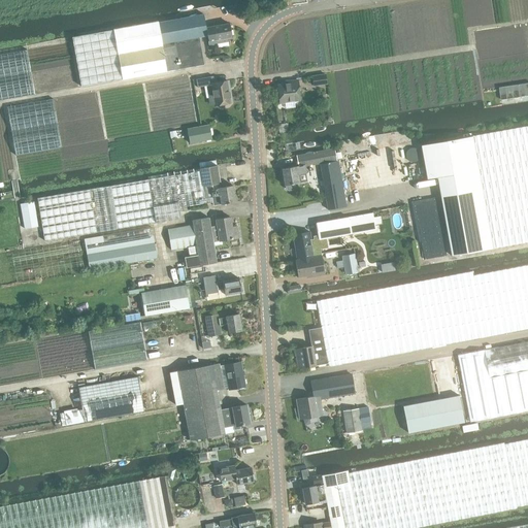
[(210,45),(229,42),(229,38),(233,37),(230,24),(215,27),(206,29),(204,13),(112,29),(72,37),(80,87),(122,78),(123,79),(203,64),(199,37),(208,36),(210,45)]
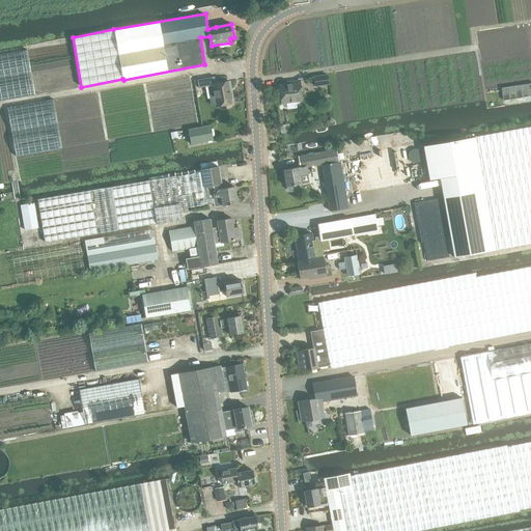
[(28,49),(0,52),(0,98),(35,92),(28,49)]
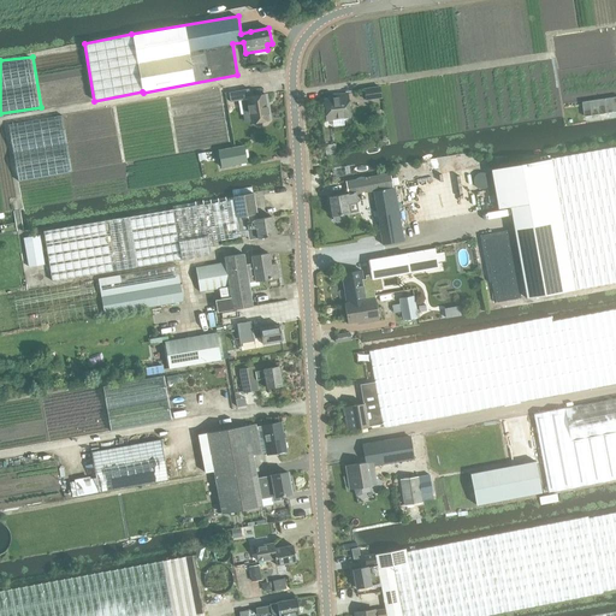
[(170,94),(178,150),(232,143),(224,87),(170,94)]
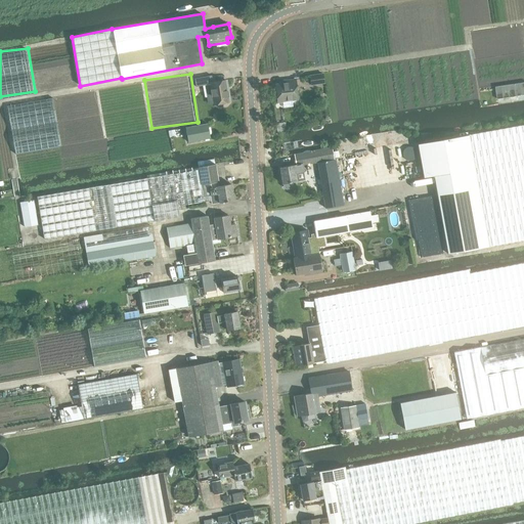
[(312,86),(325,84),(324,75),(311,77),(312,86)]
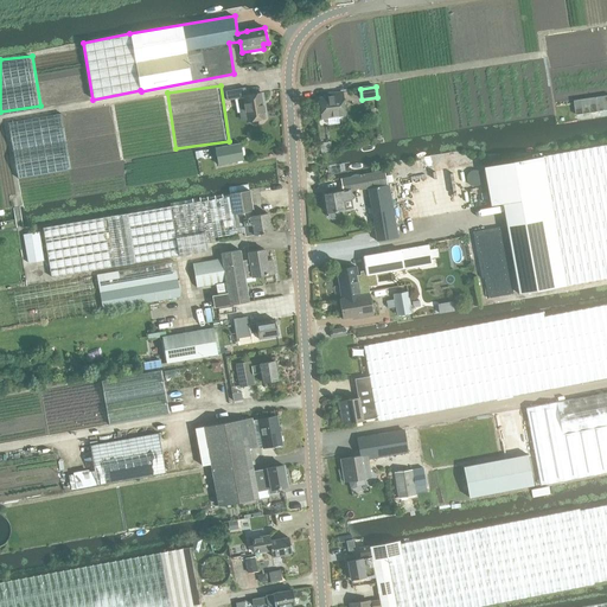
[(248,120),(249,122),(267,119),(262,94),(248,96),(247,88),(227,91),(228,101),(244,98),(247,112),(242,112),(243,121),(248,120)]
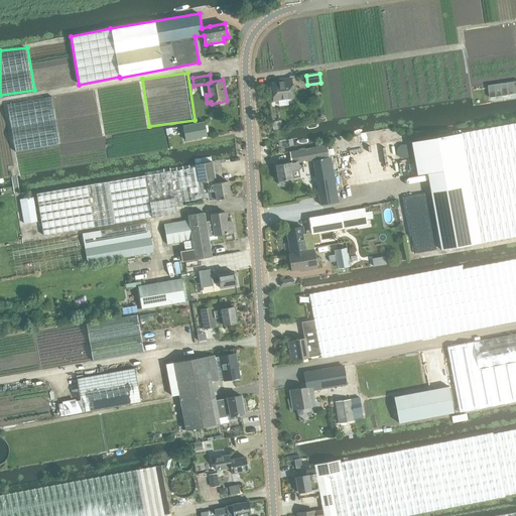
[(287,99),(294,98),(292,79),(282,80),(282,83),(271,84),(274,101),(278,101),(279,106),(288,105),(287,99)]
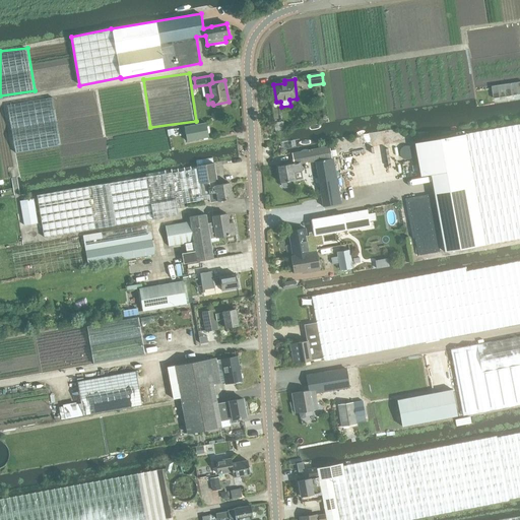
[(519,93),(519,80),(492,85),(494,98),(519,93)]
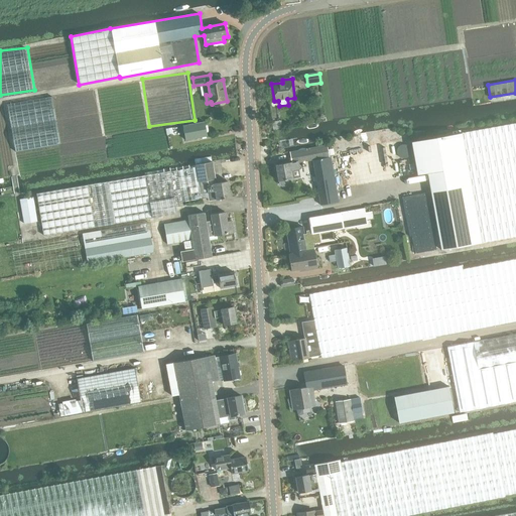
[(206,122),(183,126),(185,139),(208,136),(206,122)]
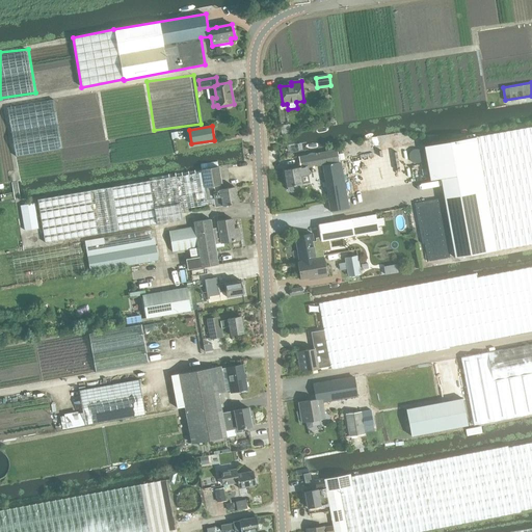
[(531,127),(475,137),(496,250),(531,243),(531,127)]
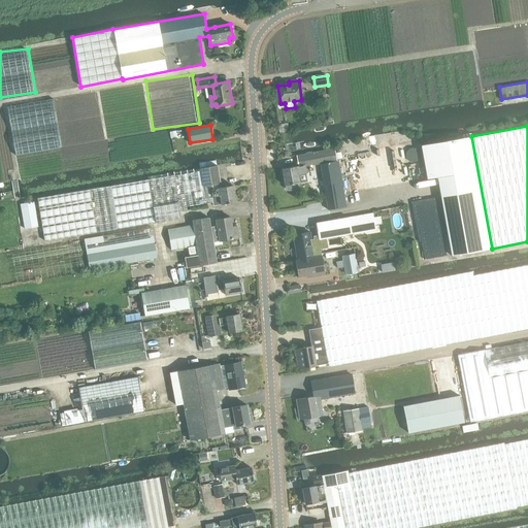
[(421,145),(427,179),(437,177),(452,256),(492,249),(471,136),(421,145)]
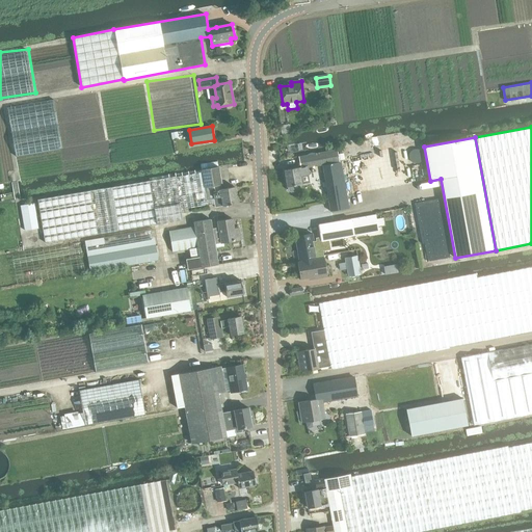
[(306,142),(287,145),(288,152),(307,149),(306,142)]
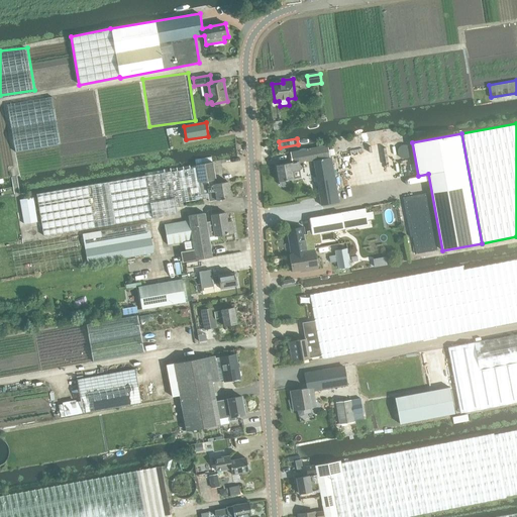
[(327,146),(293,152),(294,163),(299,162),(314,159),(320,196),(321,205),(339,202),(331,157),(329,157),(327,146)]
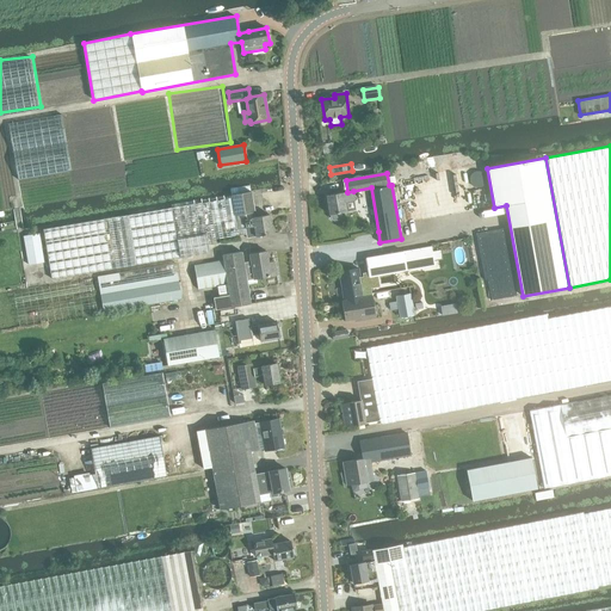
[(464,174),(450,176),(454,204),(468,202),(464,174)]
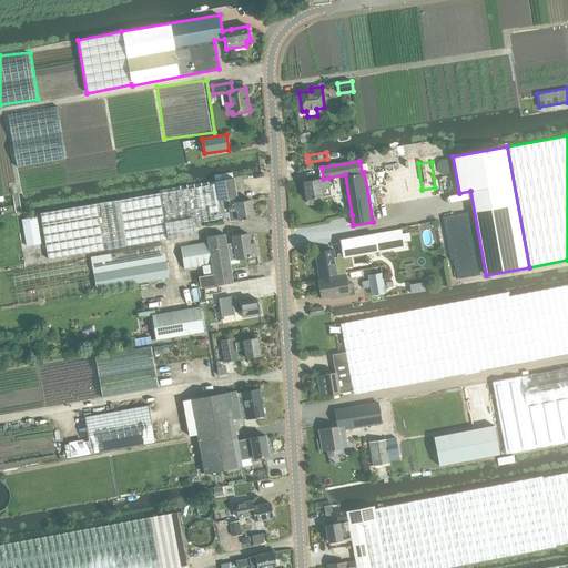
[(214,184),(40,213),(48,260),(195,235),(194,227),(223,222),(222,219),(219,200),(235,198),(236,198),(233,179),(233,178),(214,181),(214,184)]
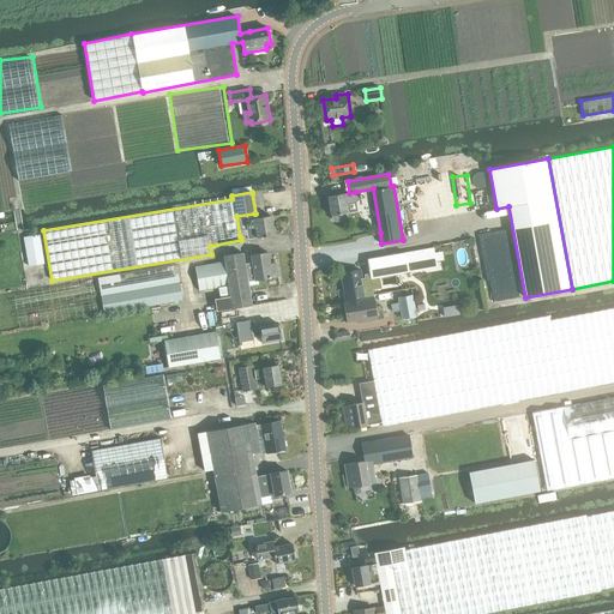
[(348,204),(357,202),(355,192),(349,193),(330,198),(333,217),(335,221),(337,223),(345,221),(344,215),(350,214),(348,204)]
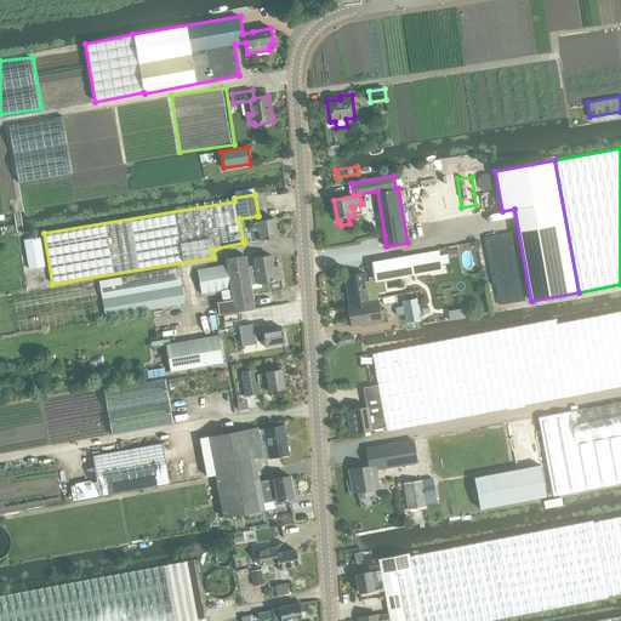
[(257,216),(239,218),(243,239),(251,237),(252,241),(278,238),(275,218),(258,222),(257,216)]
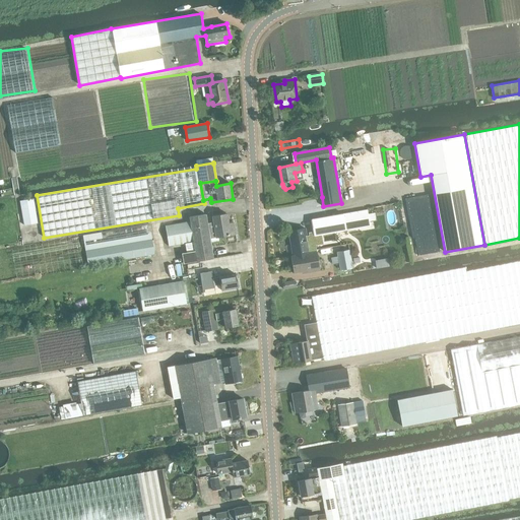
[(414,254),(440,250),(433,193),(407,197),(414,254)]
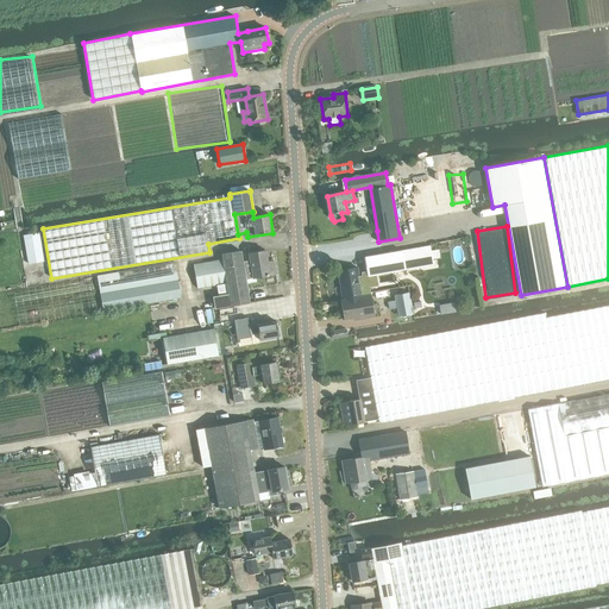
[(27,264),(44,262),(39,232),(23,234),(27,264)]
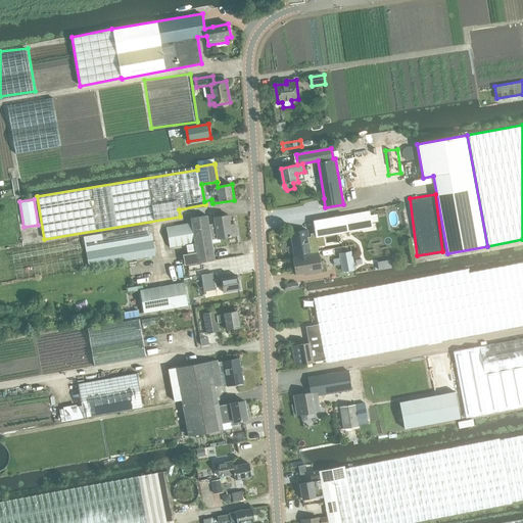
[(369,211),(345,216),(348,231),(372,227),(369,211)]
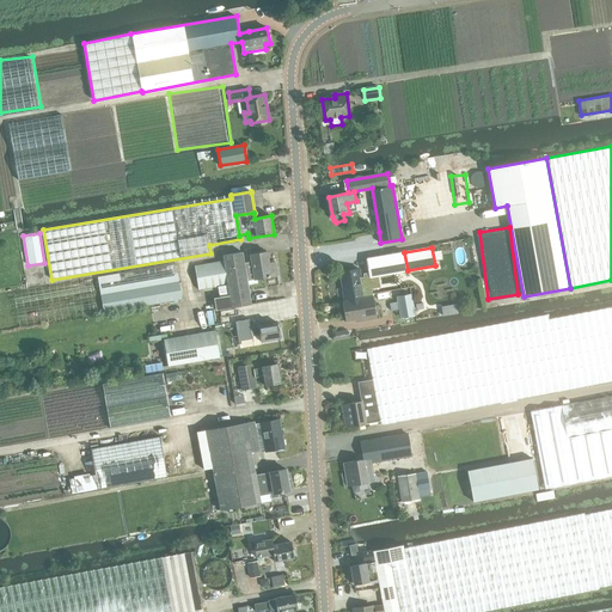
[(218,286),(219,297),(213,298),(215,311),(251,305),(251,304),(248,280),(255,279),(255,280),(268,277),(277,275),(275,262),(269,263),(268,254),(267,252),(250,255),(251,261),(244,262),(242,251),(222,255),(224,261),(194,265),(199,289),(218,286)]
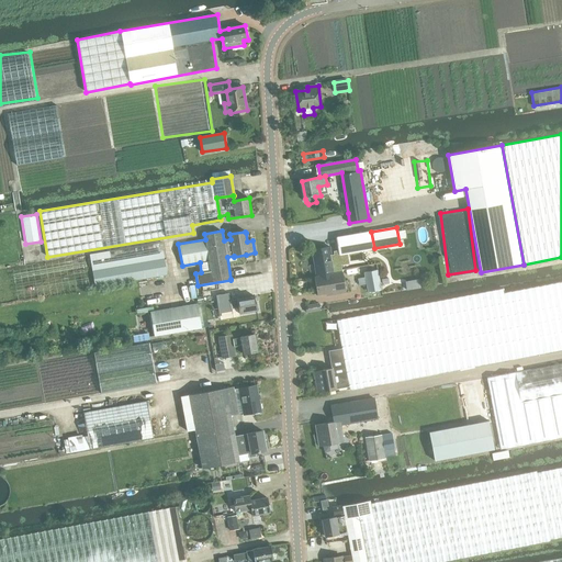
[(370,232),(336,237),(338,250),(339,255),(347,254),(373,248),(370,232)]
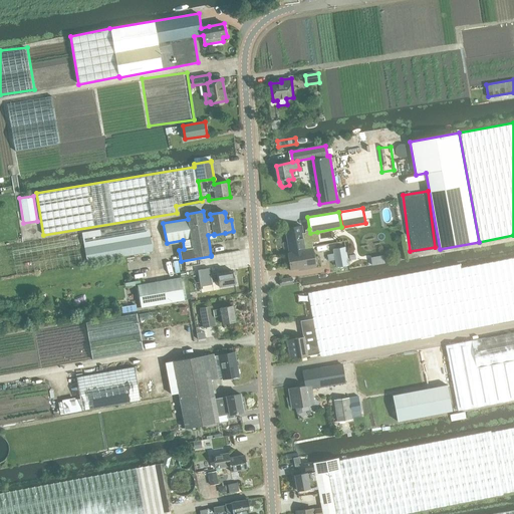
[(285,230),(290,253),(312,249),(312,247),(308,225),(302,227),(302,226),(285,230)]
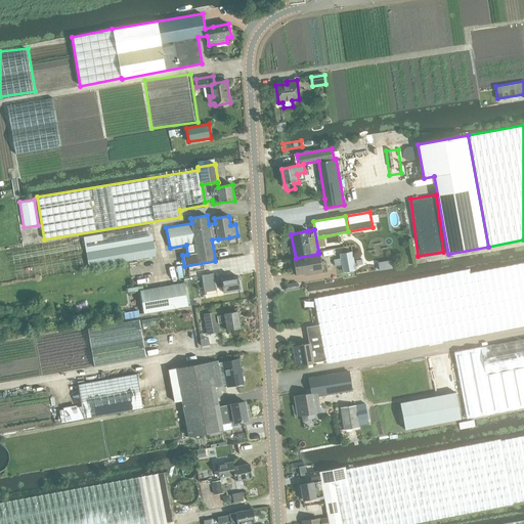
[(341,254),(344,272),(357,270),(353,251),(341,254)]
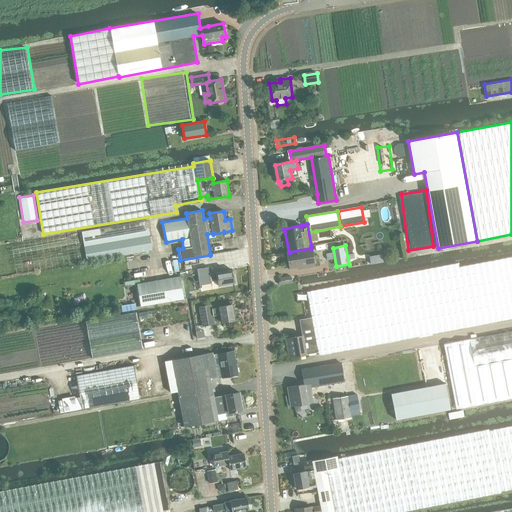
[(311,248),(289,252),(287,253),(290,270),(315,265),(312,248),(311,248)]
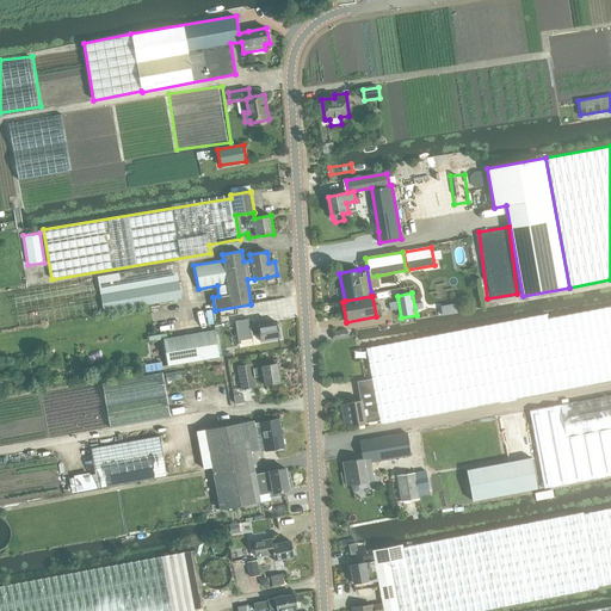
[(446,411),(610,380),(610,306),(547,319),(547,314),(413,339),(427,414),(446,411)]
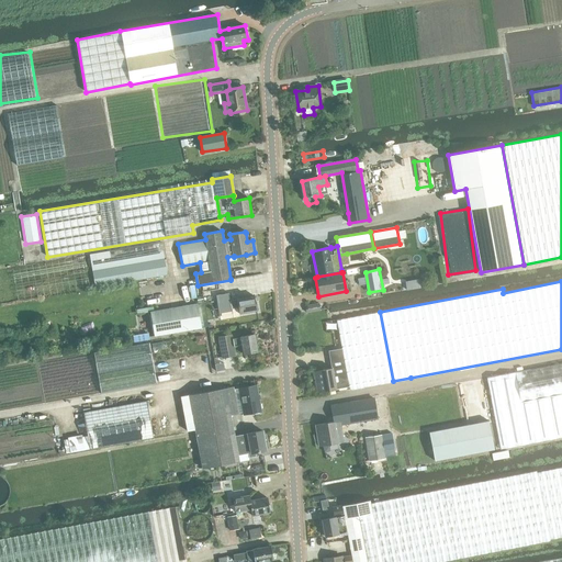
[(229,293),(216,295),(220,313),(232,311),(232,308),(238,307),(239,314),(257,311),(255,296),(231,300),(229,293)]
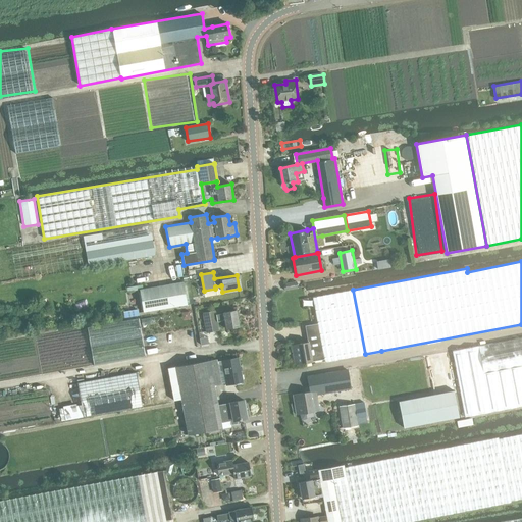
[(140,290),(144,312),(188,305),(184,281),(140,290)]
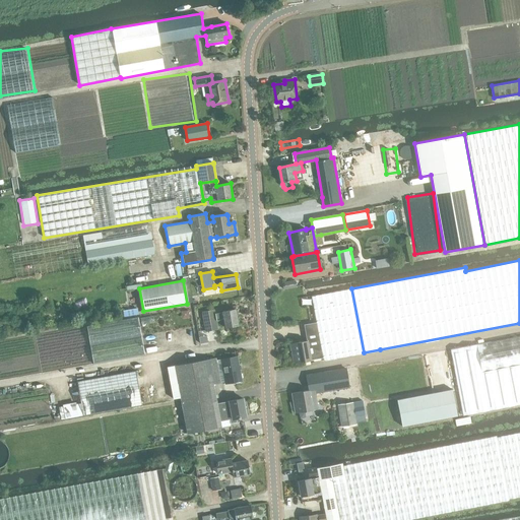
[(364,352),(351,288),(311,297),(312,301),(316,323),(322,359),(323,361),(364,352)]
